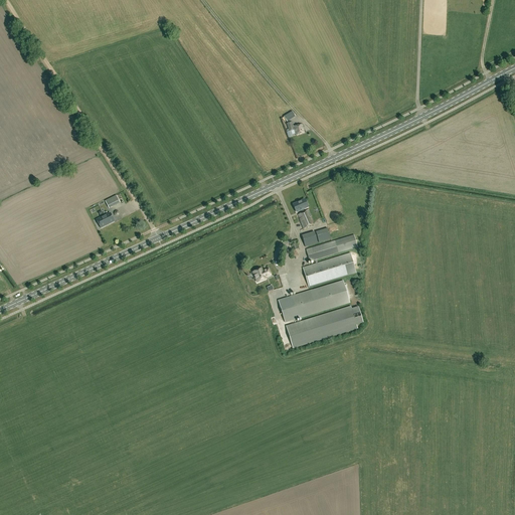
[(283,115),(286,120),(294,114),(291,109),(283,115)]
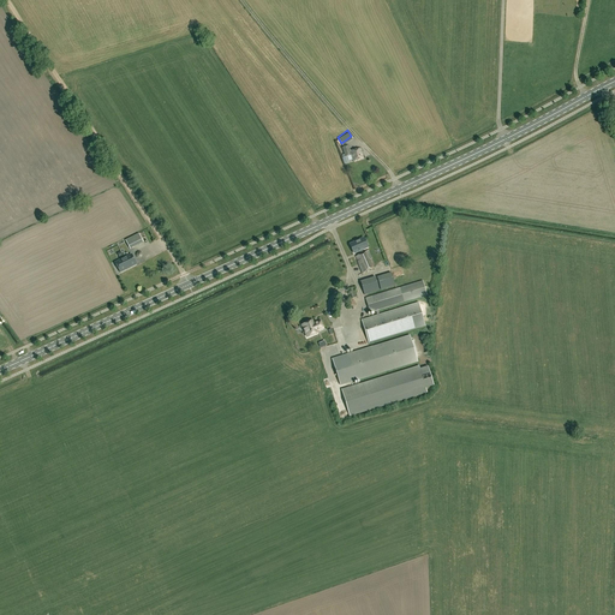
[(364,159),(360,149),(351,151),(348,147),(342,148),(345,157),(352,155),(353,162),(364,159)]
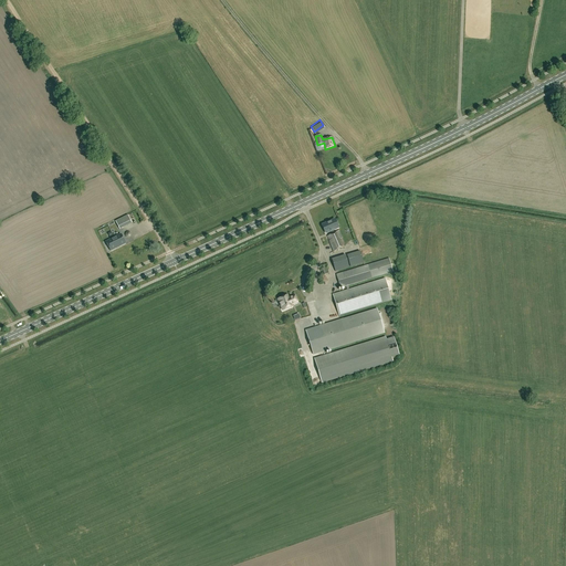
[(132,223),(128,216),(115,221),(119,229),(132,223)]
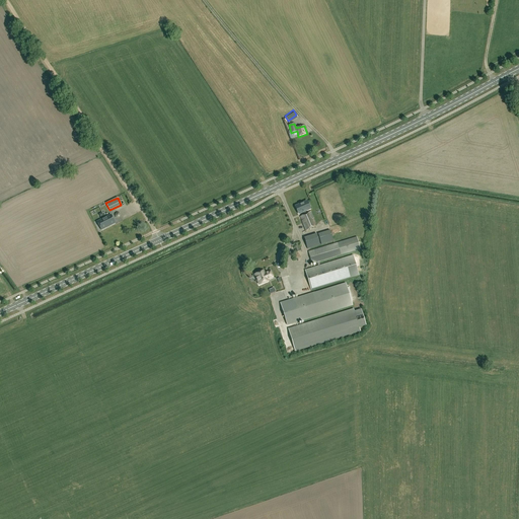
[(303,223),(306,231),(316,226),(313,219),(314,218),(311,212),(306,214),(305,211),(310,209),(307,202),(296,207),(299,214),(303,212),(304,215),(300,217),(303,223)]
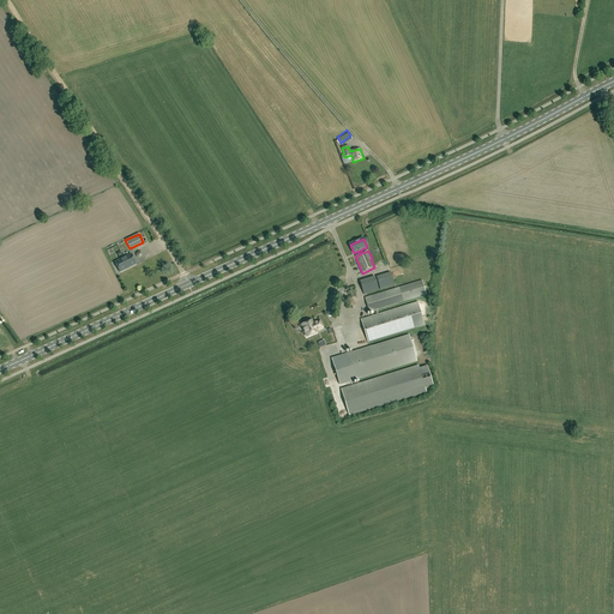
[(131,254),(115,263),(120,272),(136,264),(131,254)]
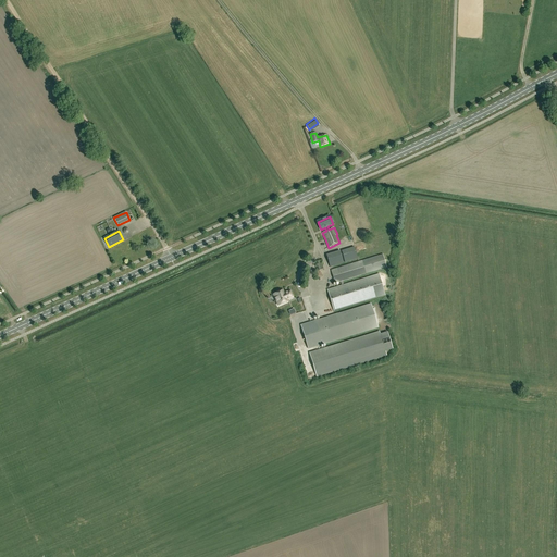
[(127,237),(121,242),(125,248),(132,244),(127,237)]
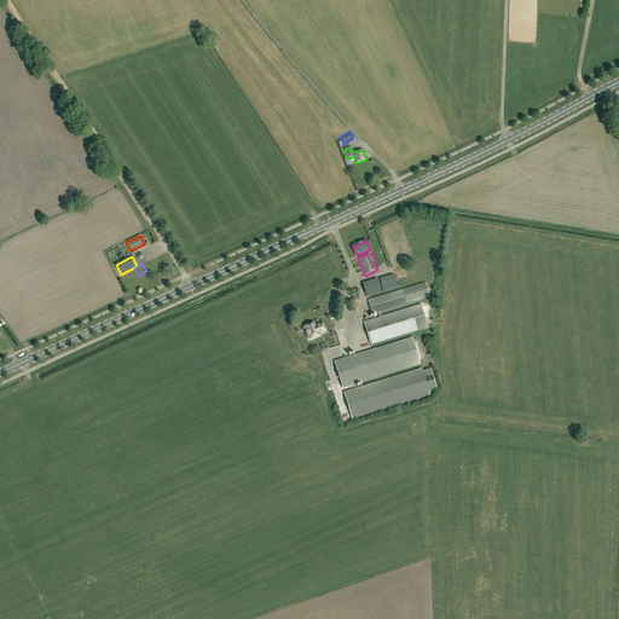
[(426,283),(403,290),(368,300),(372,314),(379,313),(380,318),(364,323),(371,346),(428,328),(421,305),(382,317),(380,312),(431,298),(426,283)]
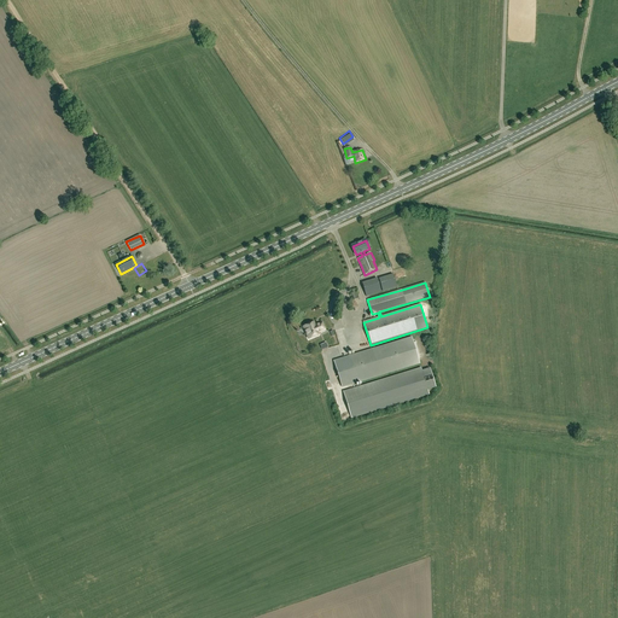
[(325,330),(322,322),(318,325),(318,326),(315,326),(314,322),(303,327),(309,339),(319,334),(319,333),(325,330)]
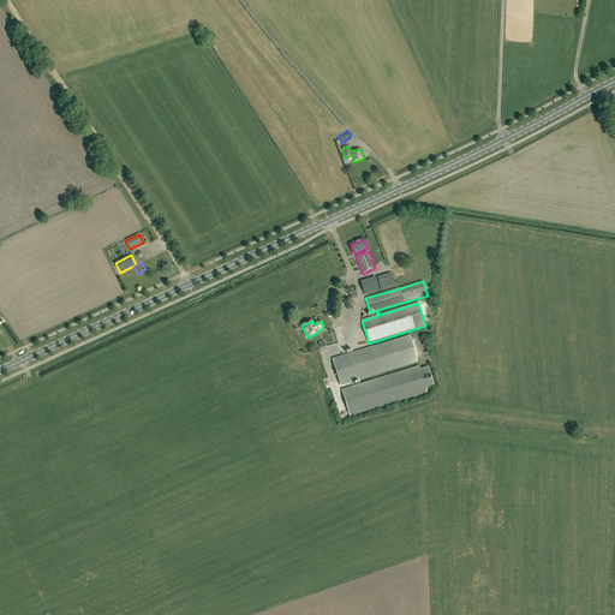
[(333,359),(340,386),(418,362),(410,335),(333,359)]
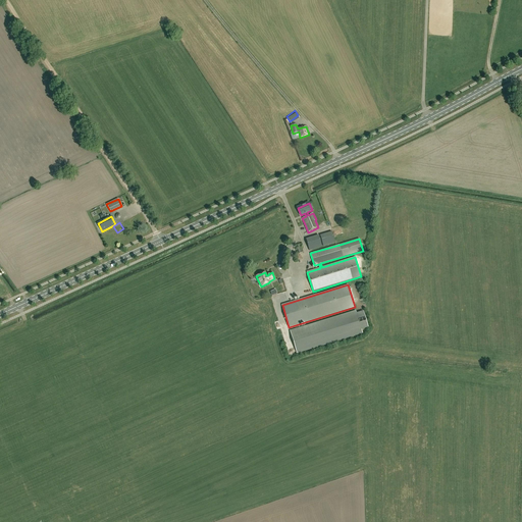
[(356,311),(291,331),(297,353),(362,333),(361,329),(368,326),(363,312),(357,314),(356,311)]
